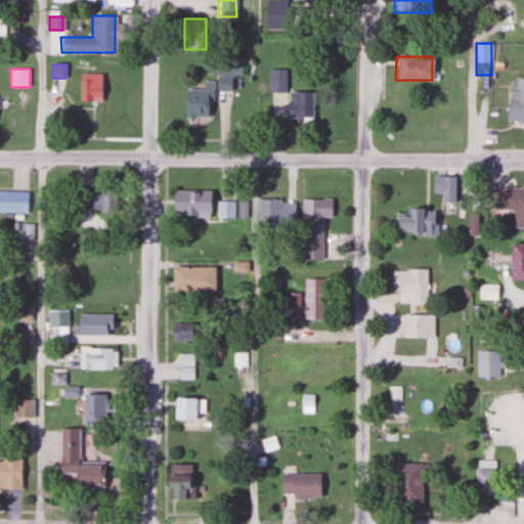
[(286,69),(268,69),(268,92),(286,92),(286,69)]
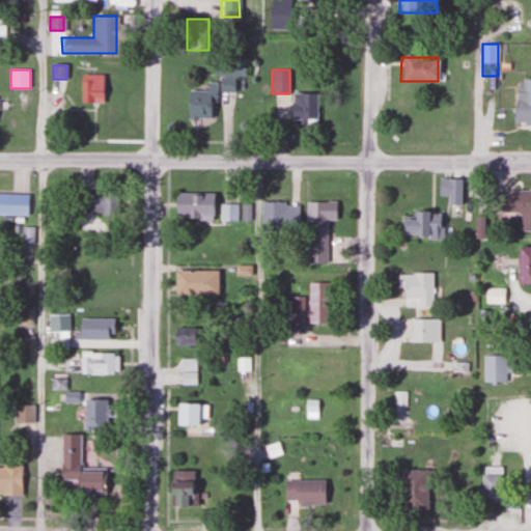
[(81,102),(104,102),(104,74),(81,74),(81,102)]
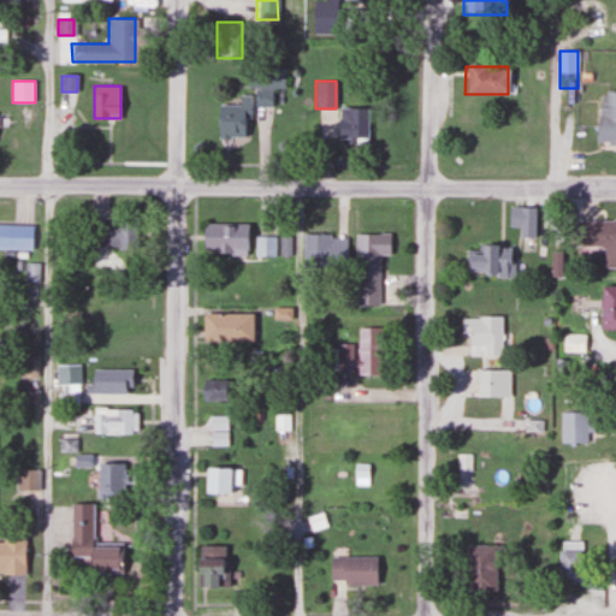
[(596,142),(615,143),(615,92),(597,92),(596,142)]
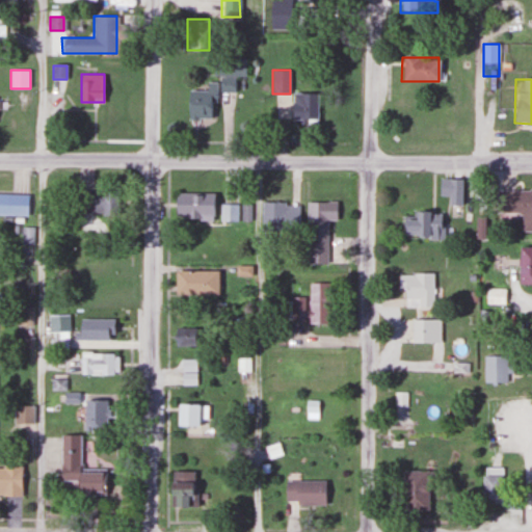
[(292,123),(317,123),(317,94),(292,94),(292,123)]
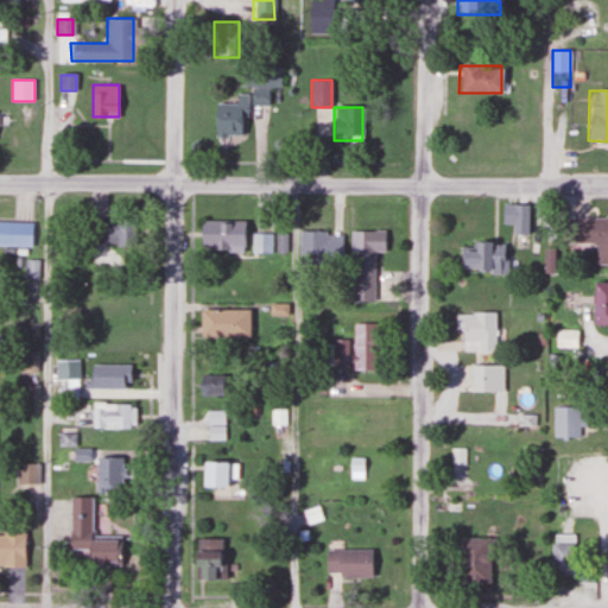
[(529,236),(529,206),(500,206),(500,225),(511,225),(511,236),(529,236)]
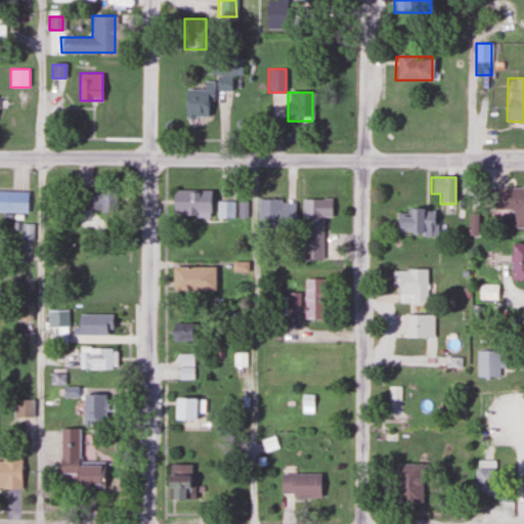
[(111,187),(74,187),(74,209),(111,209),(111,187)]
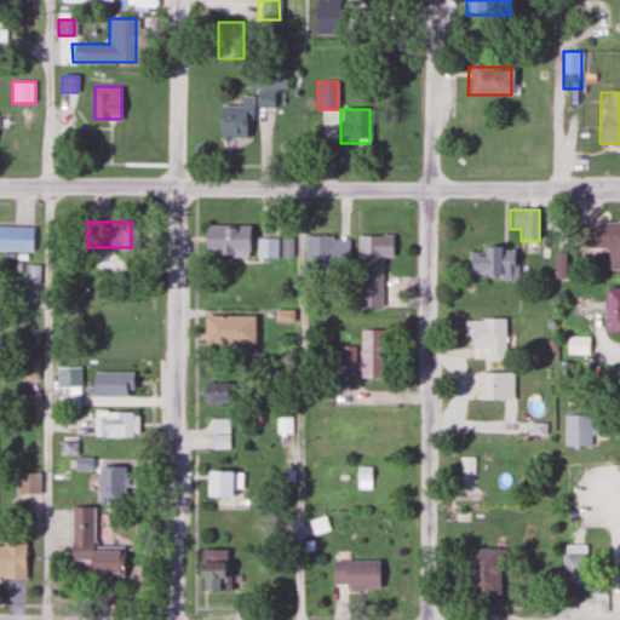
[(619,270),(619,222),(577,223),(577,248),(607,248),(607,270),(619,270)]
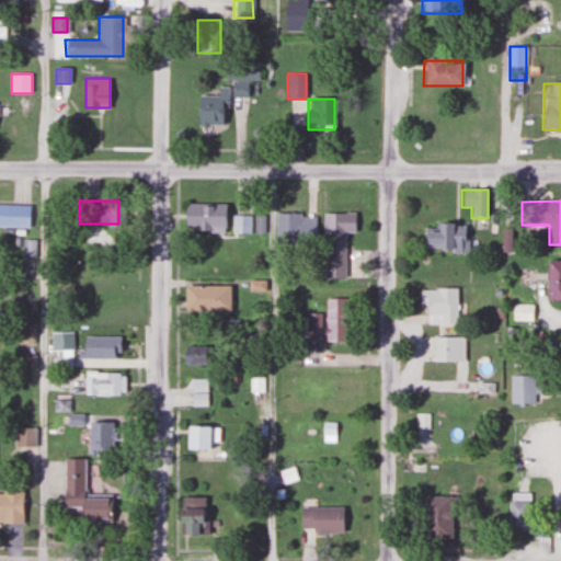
[(0,226),(30,226),(30,204),(0,204),(0,226)]
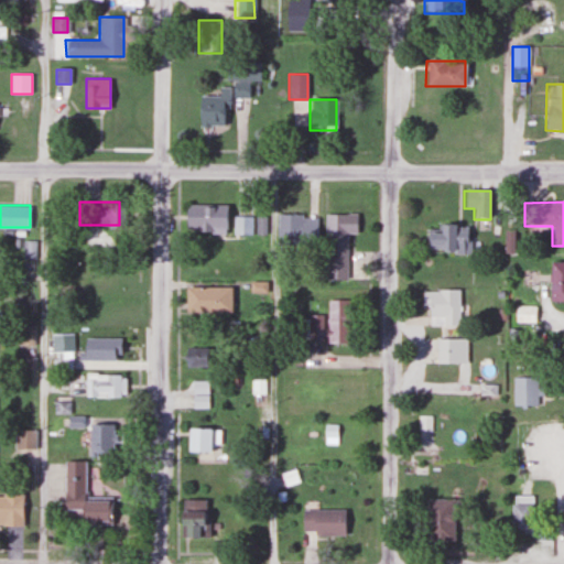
[(226,232),(226,205),(184,205),(184,232),(226,232)]
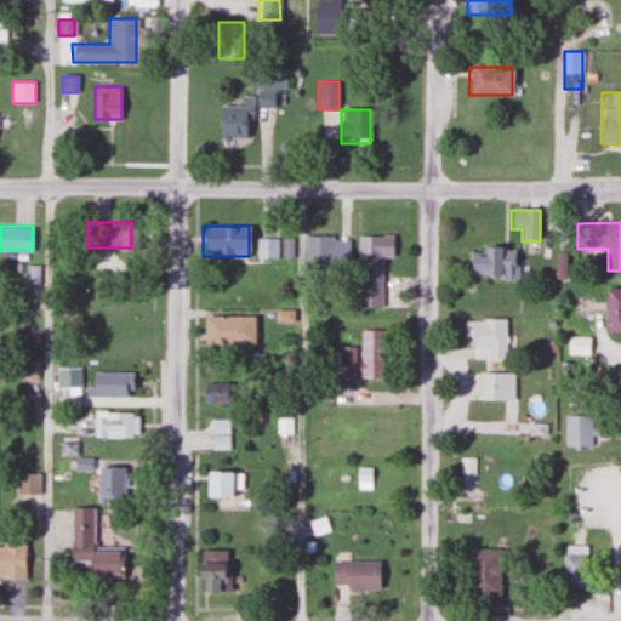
[(306,271),(331,271),(331,235),(306,235),(306,271)]
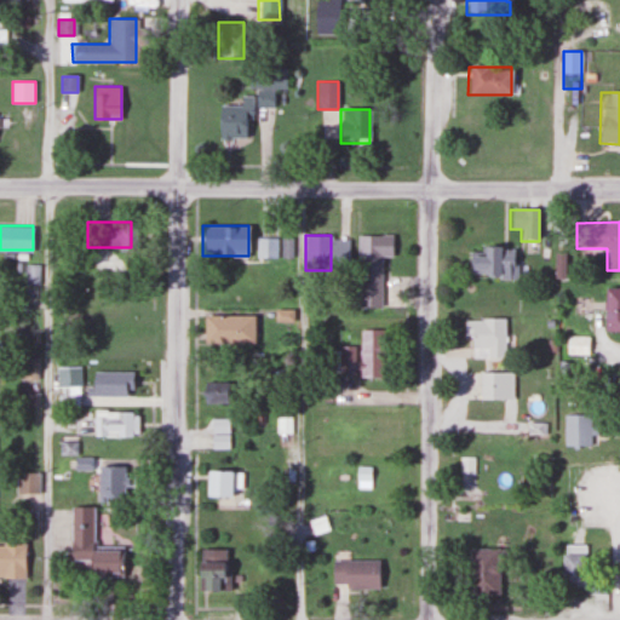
[(382,308),(382,235),(356,235),(356,308),(382,308)]
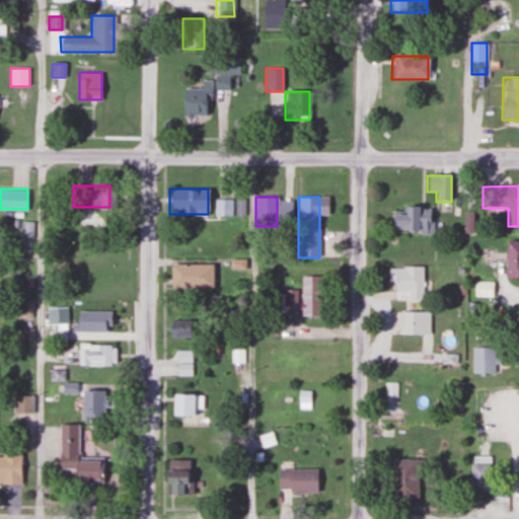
[(215,216),(245,216),(245,199),(215,199),(215,216)]
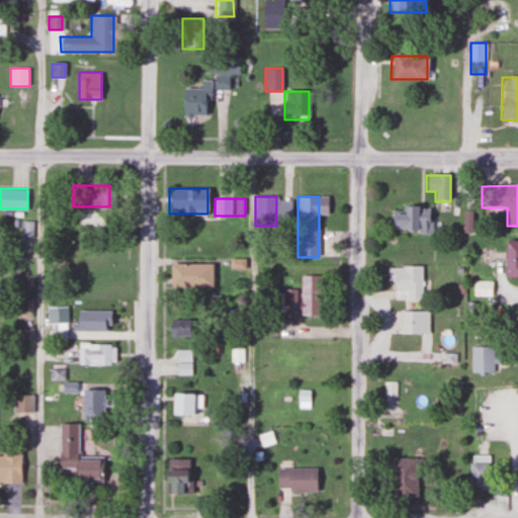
[(431,206),(403,207),(403,214),(392,214),(392,233),(432,232),(431,206)]
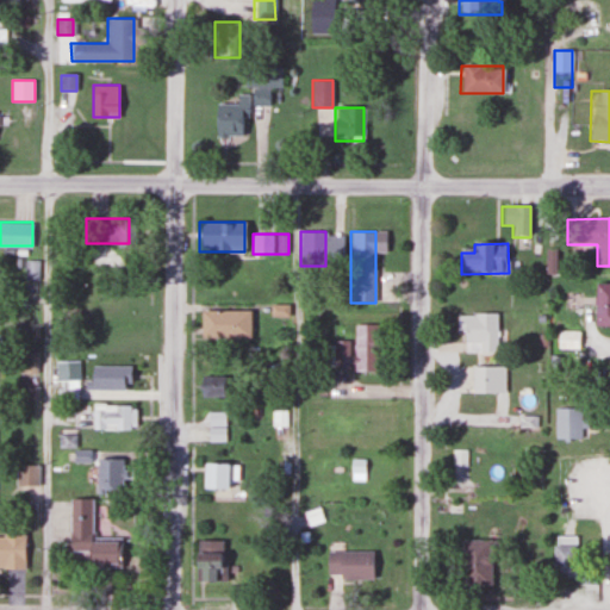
[(38,279),(38,261),(26,261),(26,279),(38,279)]
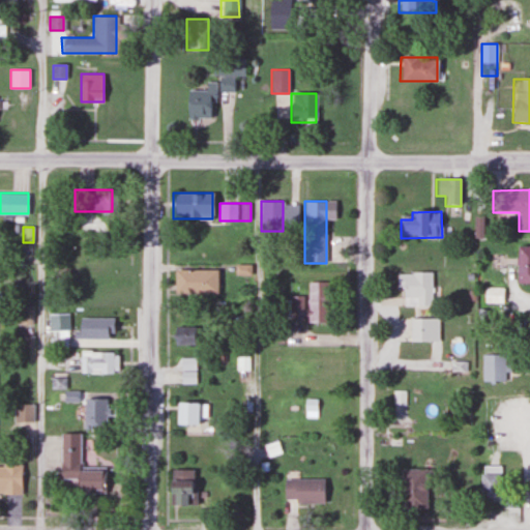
[(529,283),(529,246),(514,246),(514,284),(529,283)]
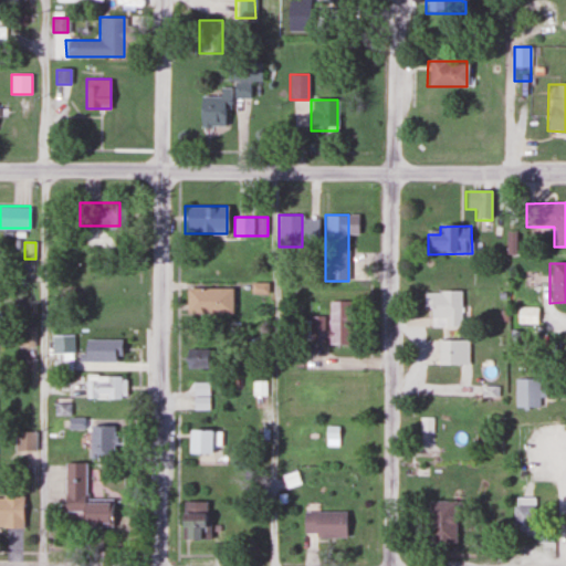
[(231,287),(186,287),(186,314),(231,314),(231,287)]
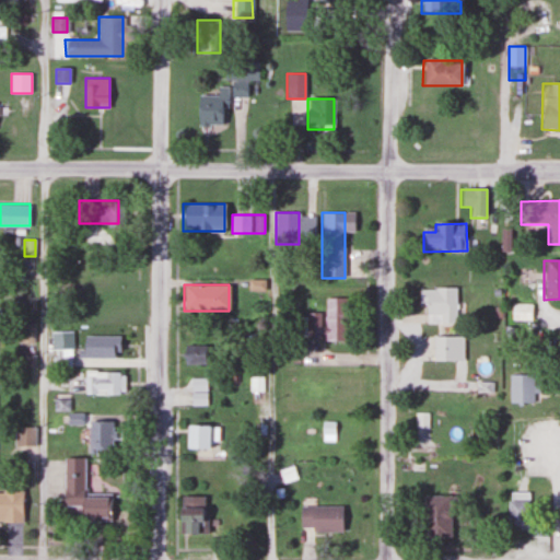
[(419,289),(419,304),(424,304),(424,314),(454,314),(454,289),(419,289)]
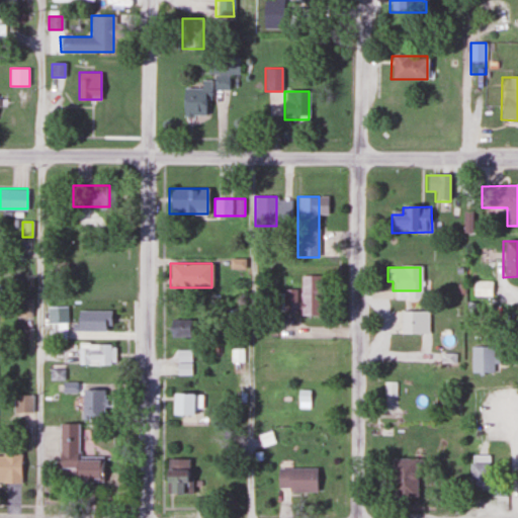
[(319,315),(319,275),(299,275),(299,290),(270,290),(270,315),(319,315)]
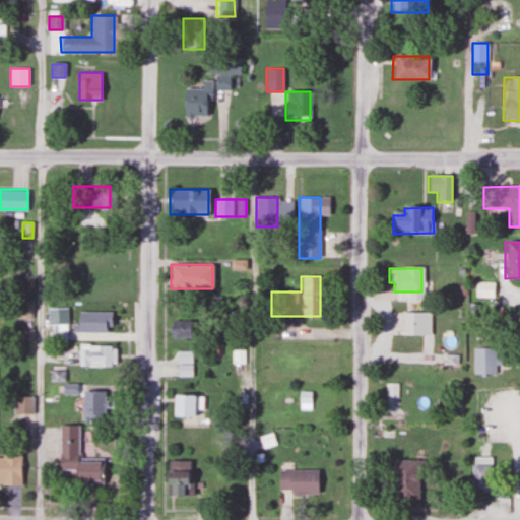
[(493,282),(475,282),(475,298),(493,298),(493,282)]
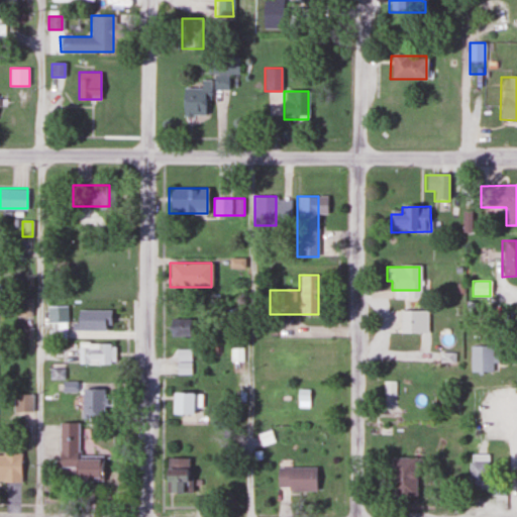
[(68,322),(68,305),(48,305),(48,322),(68,322)]
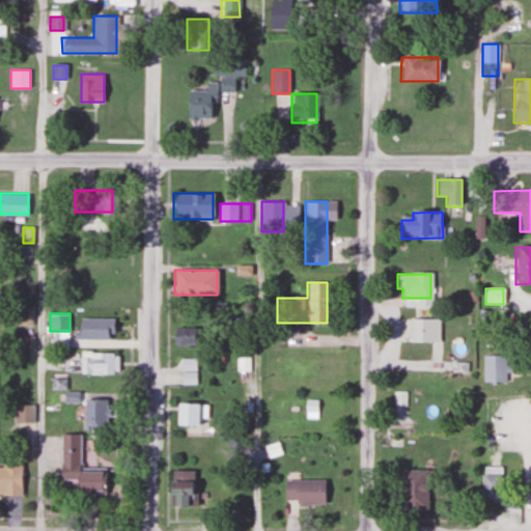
[(112,317),(78,318),(79,340),(112,339),(112,317)]
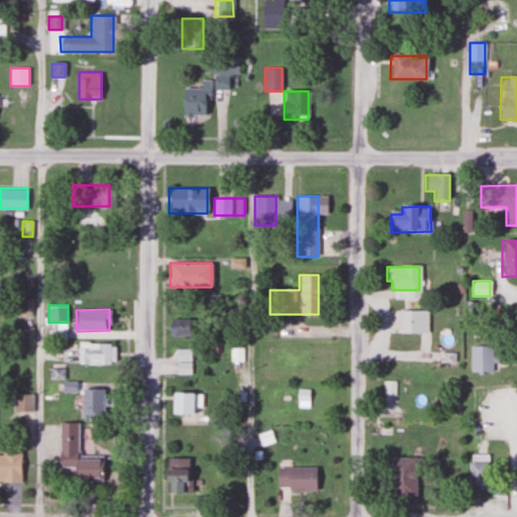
[(383,315),(383,335),(423,335),(423,315),(383,315)]
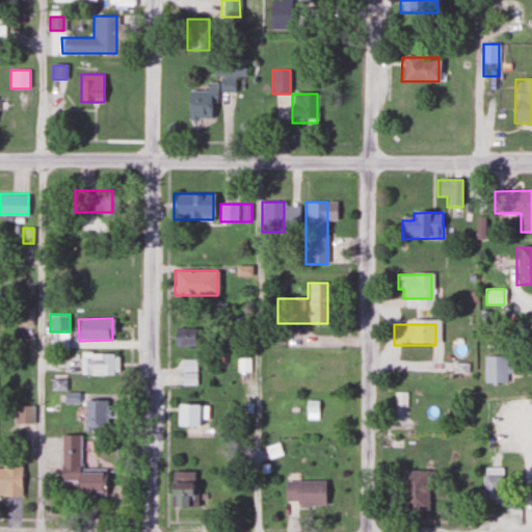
[(173,346),(193,346),(193,327),(173,327),(173,346)]
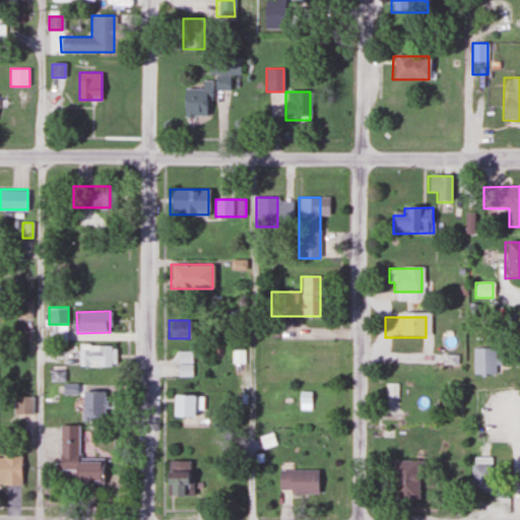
[(77,366),(114,366),(114,344),(77,344),(77,366)]
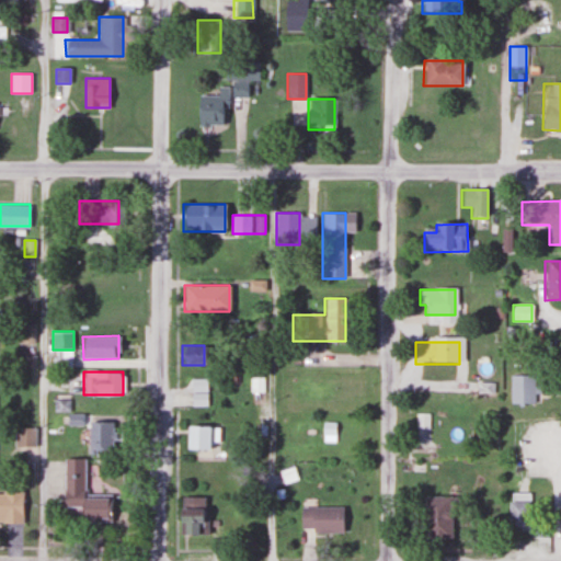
[(510,404),(537,404),(537,375),(510,375),(510,404)]
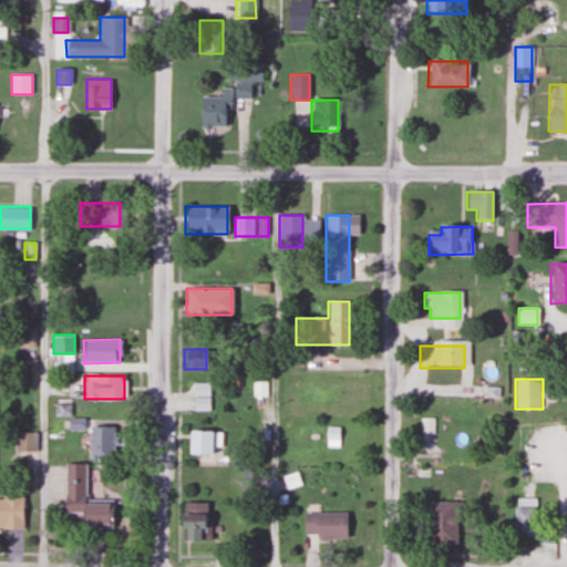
[(116,426),(89,426),(89,459),(116,459),(116,426)]
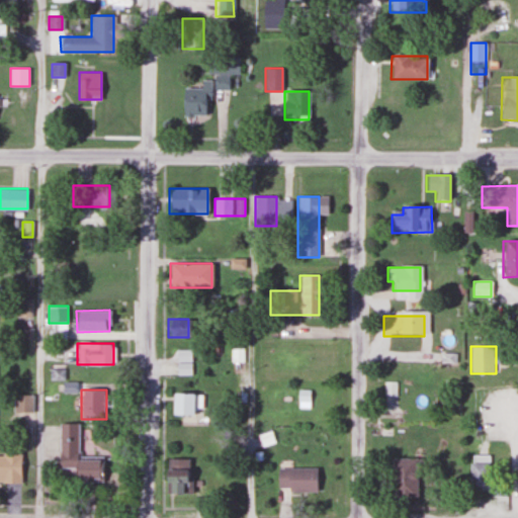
[(201,416),(201,394),(171,394),(171,416),(201,416)]
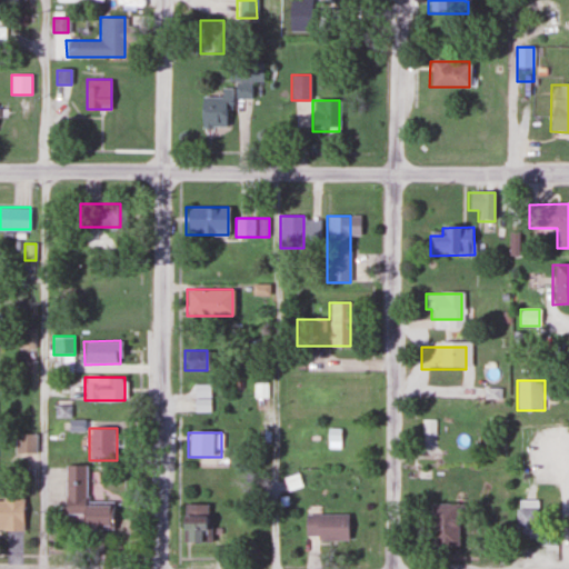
[(35,433),(15,433),(15,452),(35,452),(35,433)]
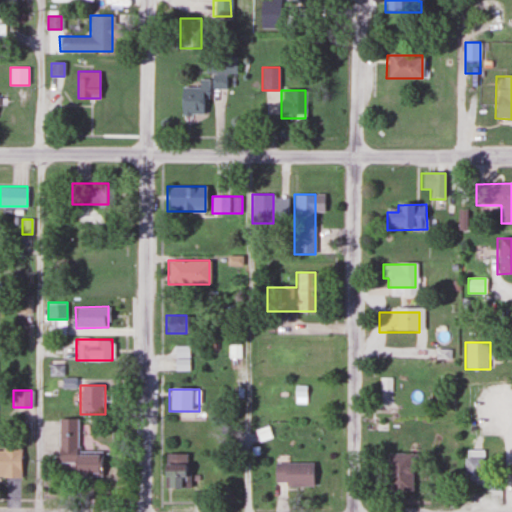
[(76,453),(76,418),(58,418),(57,463),(72,463),(72,475),(98,475),(98,454),(76,453)]
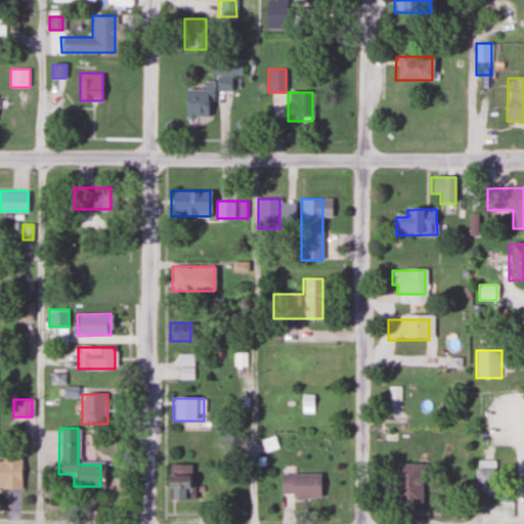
[(0,488),(20,488),(20,460),(0,460),(0,488)]
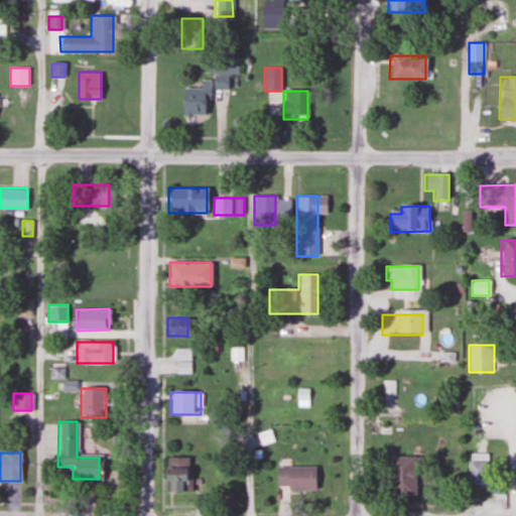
[(388,457),(388,497),(414,497),(414,457),(388,457)]
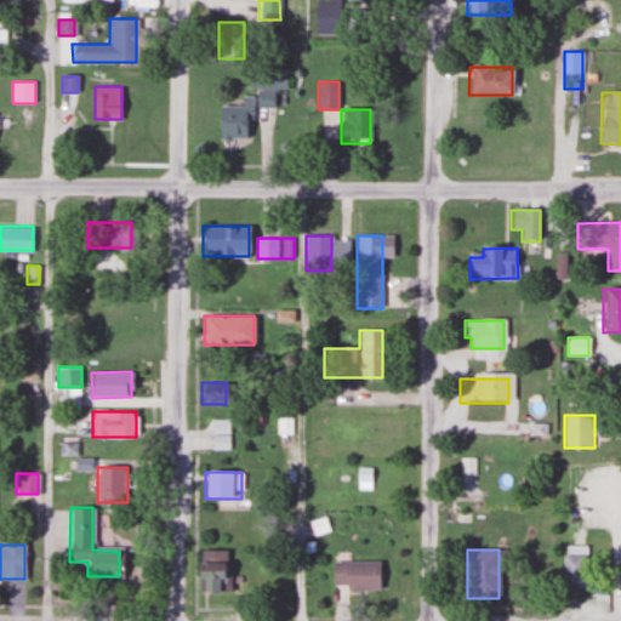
[(227,551),(198,551),(198,593),(227,593),(227,551)]
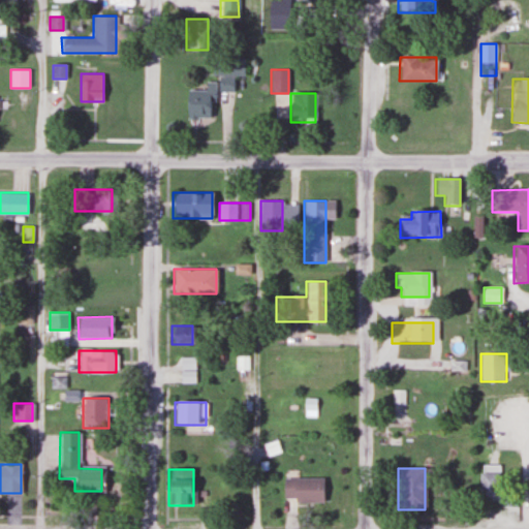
[(478,499),(498,499),(498,473),(478,473),(478,499)]
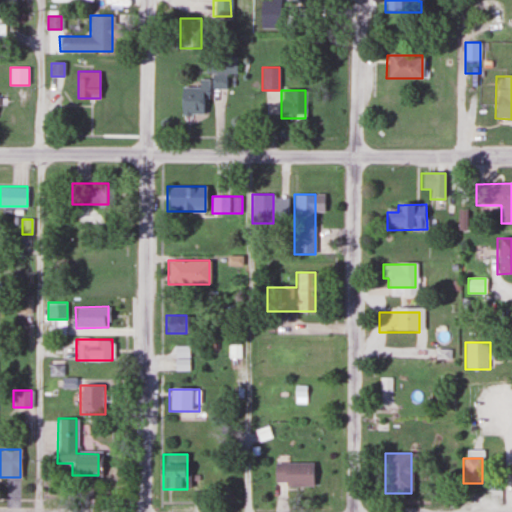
[(273,486),(311,486),(311,462),(273,462),(273,486)]
